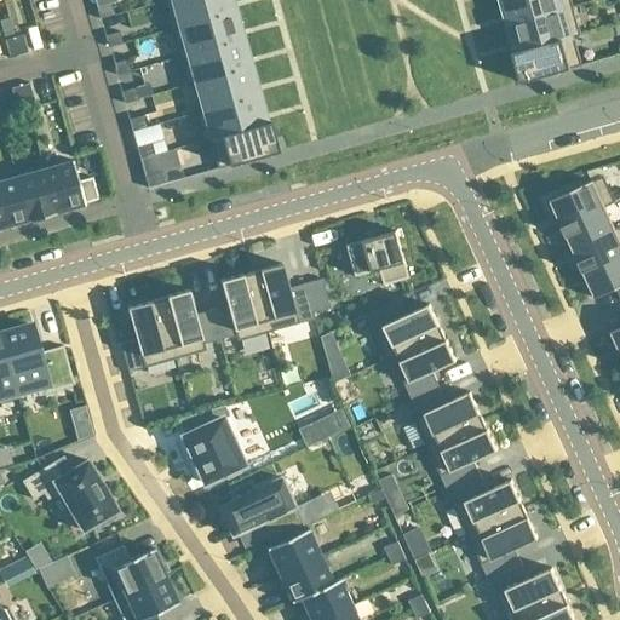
[(224,6),(222,0),(165,0),(161,1),(170,29),(227,13),(224,6)]
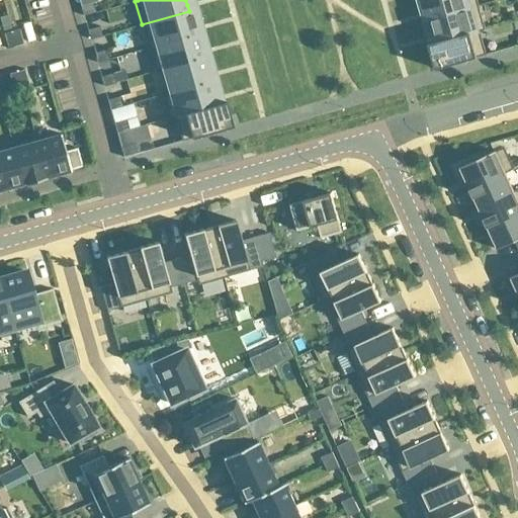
[(425,0),(430,19),(478,6),(476,0),(425,0)]
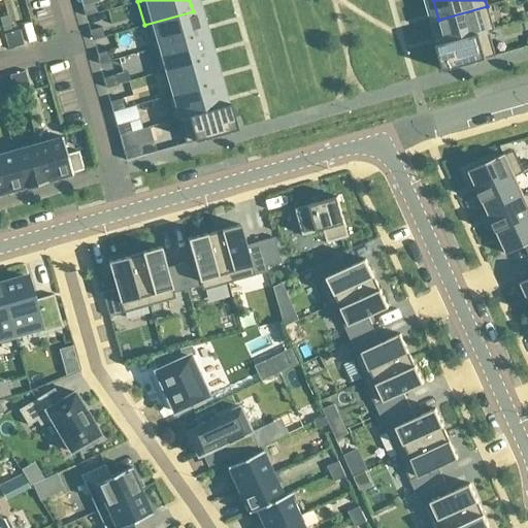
[(97,13),(94,3),(81,6),(85,17),(97,13)]
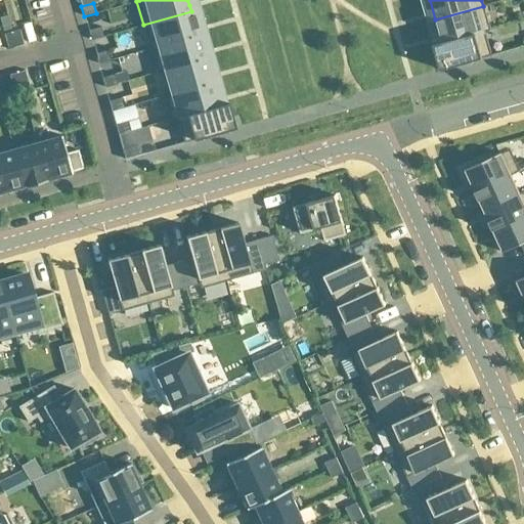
[(442,42),(442,43),(484,32),(490,30),(487,19),(483,6),(435,19),(442,42)]
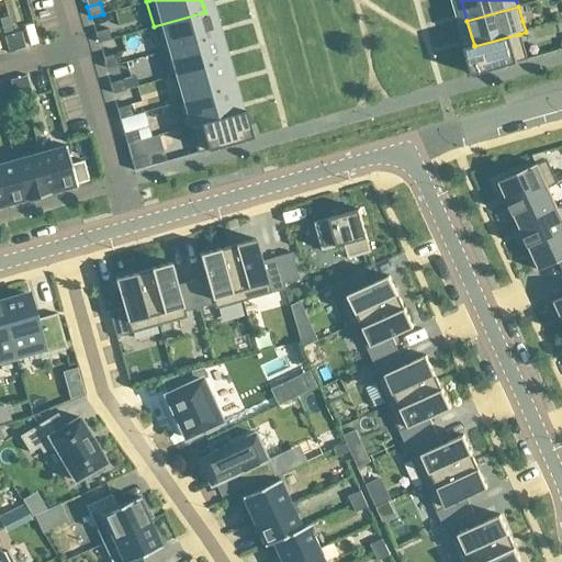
[(213,37),(205,12),(154,26),(161,52),(161,53),(213,37)]
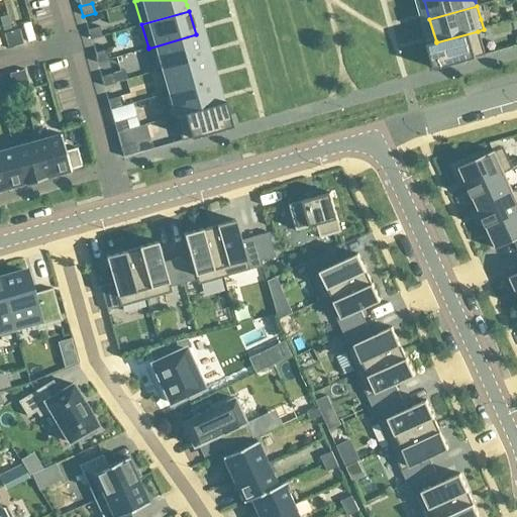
[(101,36),(99,26),(87,29),(90,39),(101,36)]
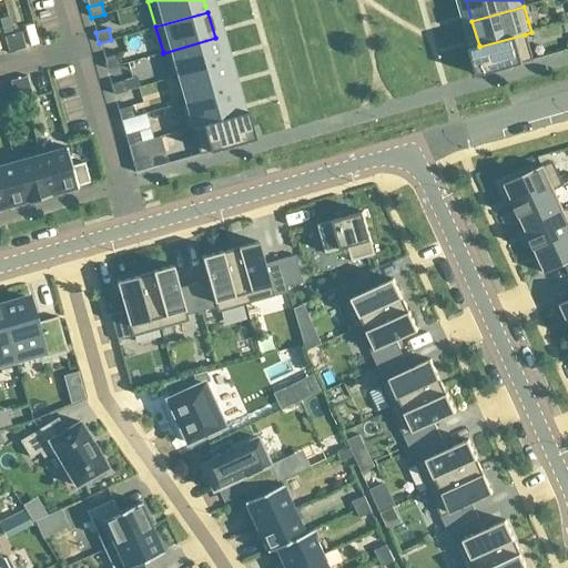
[(20,31),(12,34),(17,51),(26,49),(20,31)]
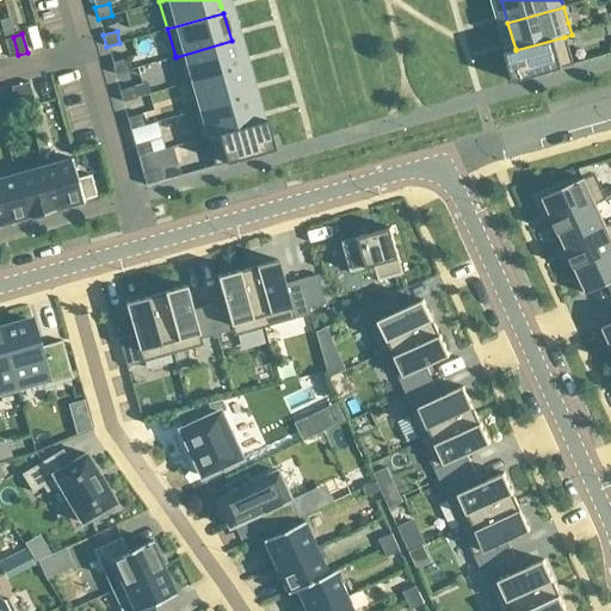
[(18,55),(13,37),(4,39),(8,57),(18,55)]
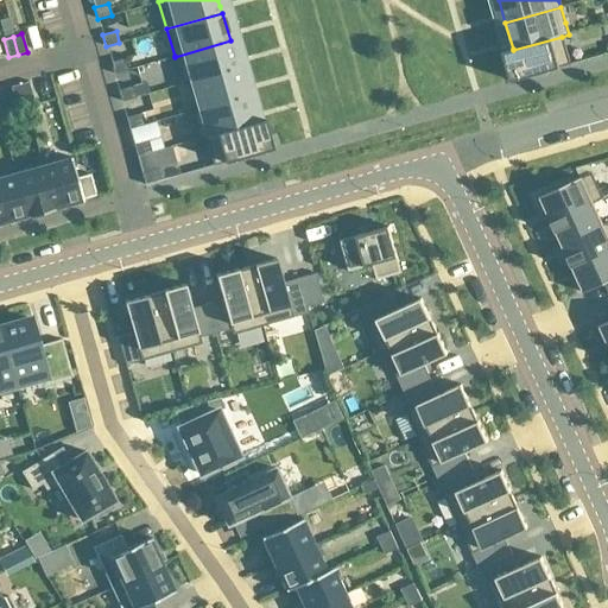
[(513,50),(513,49),(501,51),(506,68),(510,81),(570,64),(565,49),(562,37),(513,50)]
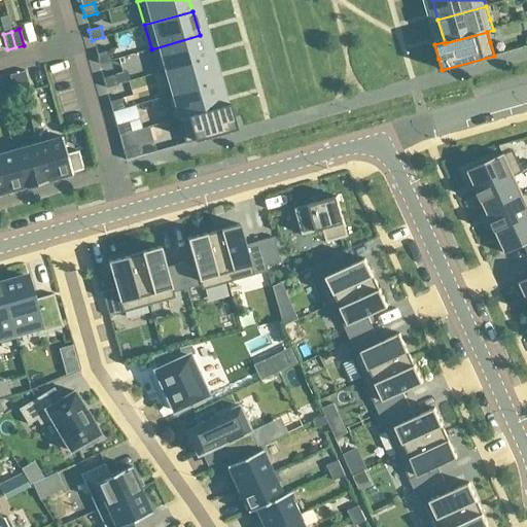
[(206,60),(200,35),(151,49),(159,75),(168,73),(168,70),(206,60)]
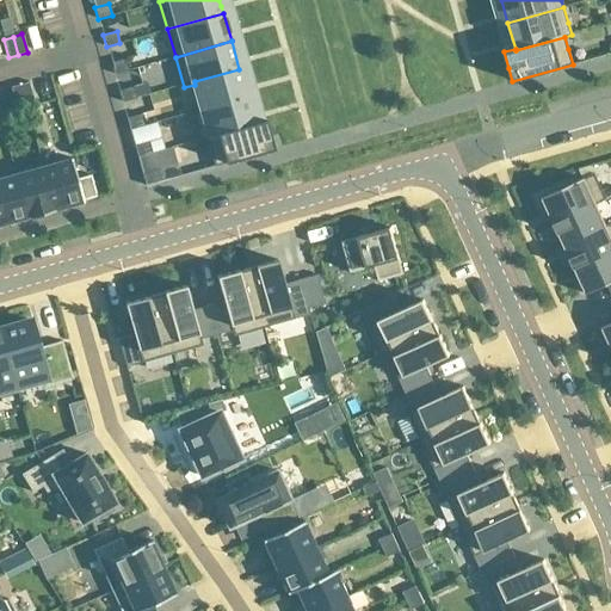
[(128,71),(124,59),(110,62),(113,74),(128,71)]
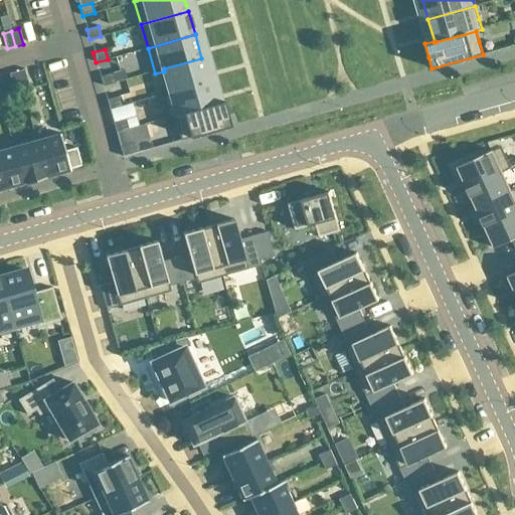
[(208,81),(201,58),(164,68),(164,71),(170,91),(170,92),(208,81)]
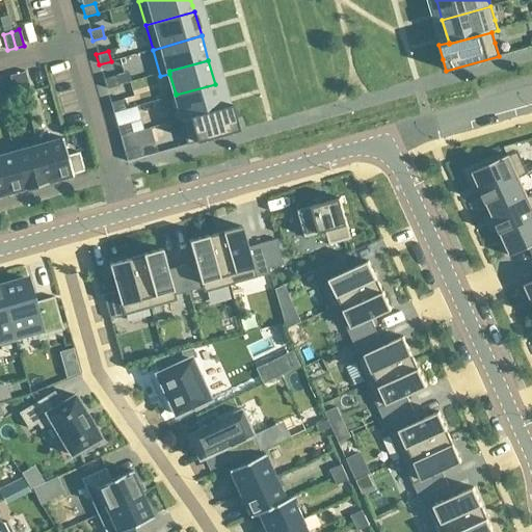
[(29,87),(25,72),(17,74),(21,89),(29,87)]
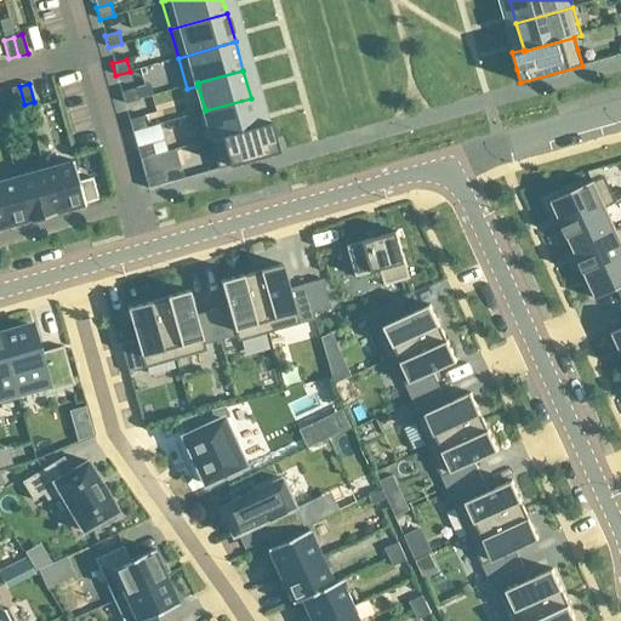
[(24,104),(20,86),(10,89),(16,107),(24,104)]
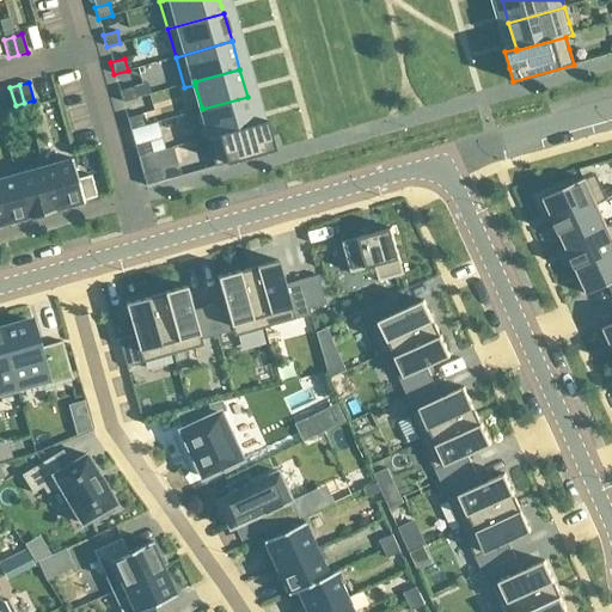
[(136,98),(133,86),(118,91),(122,102),(136,98)]
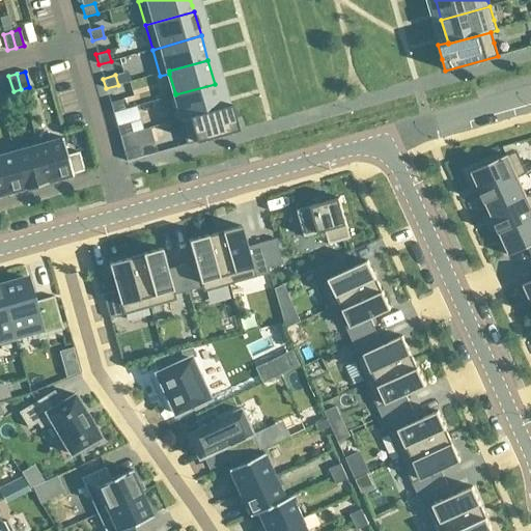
[(215,84),(175,94),(175,93),(166,96),(172,121),(221,108),(221,106),(215,84)]
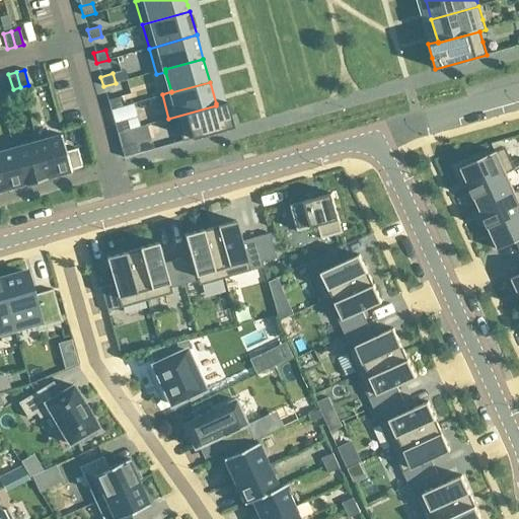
[(122,106),(119,96),(107,100),(109,109),(122,106)]
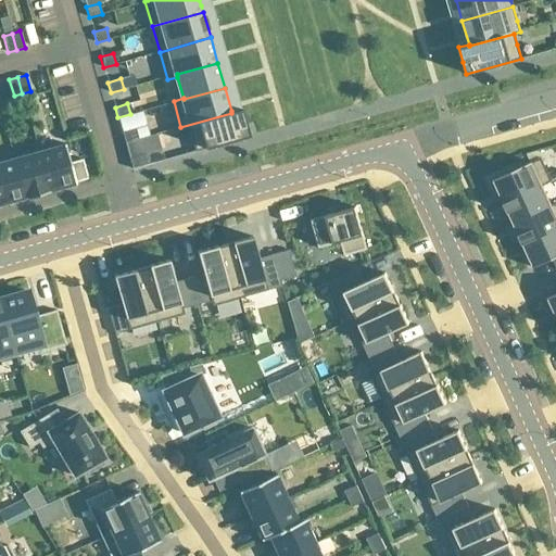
[(194,151),(249,136),(245,124),(241,109),(231,111),(231,113),(180,127),(182,134),(189,131),(194,151)]
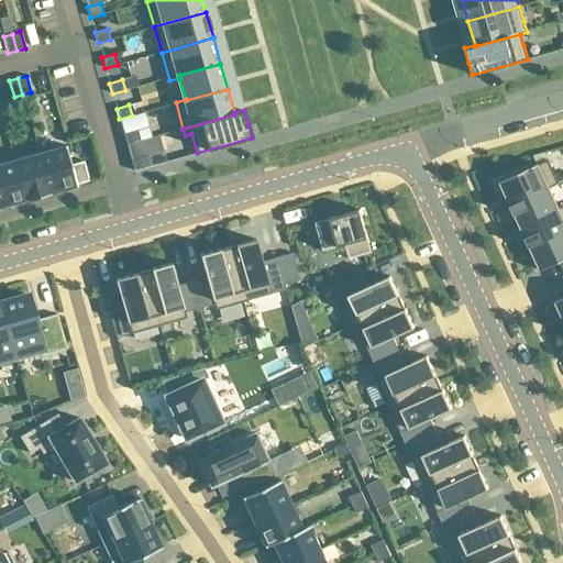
[(140,141),(136,130),(123,134),(127,145),(140,141)]
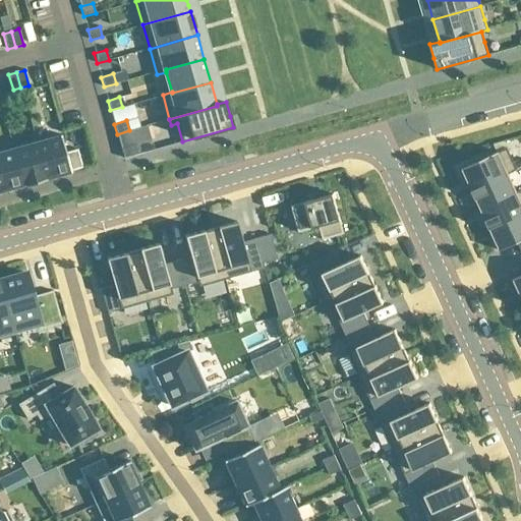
[(82,167),(77,149),(65,153),(60,134),(36,141),(47,179),(71,172),(70,171),(82,167)]
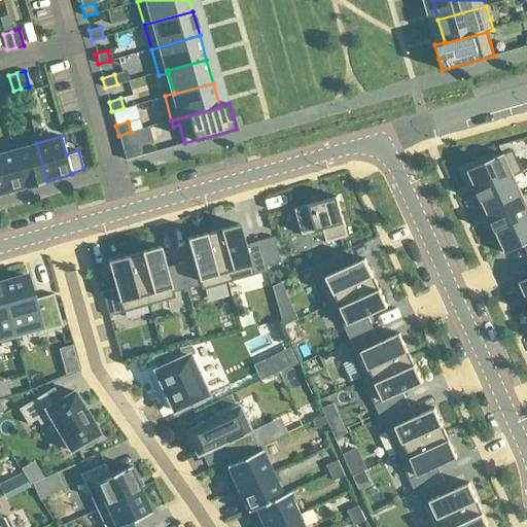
[(152,141),(135,146),(138,156),(155,151),(152,141)]
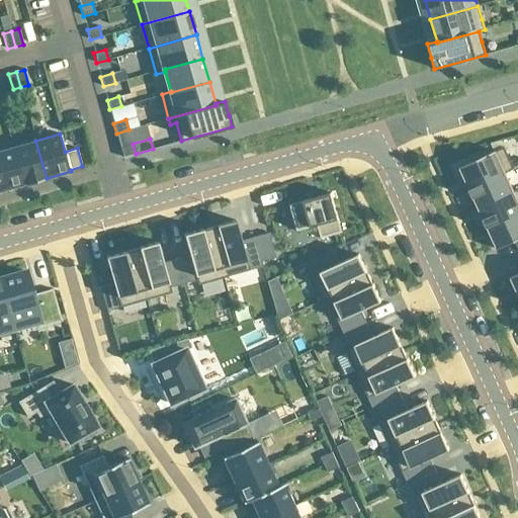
[(47,178),(35,141),(12,148),(23,184),(47,178)]
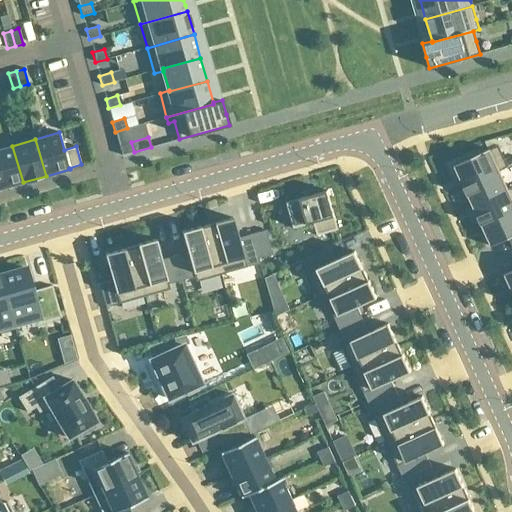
[(134,152),(131,142),(119,145),(122,155),(134,152)]
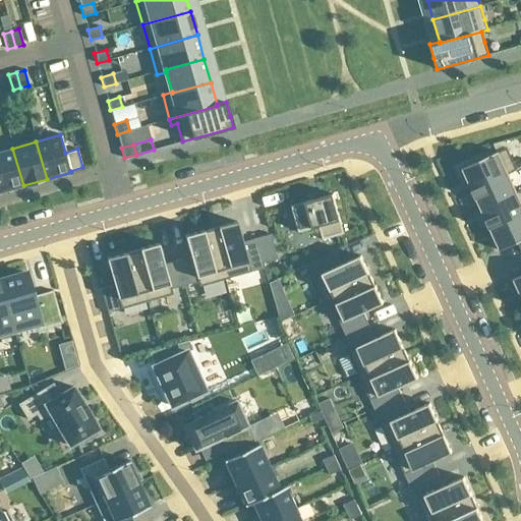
[(461,169),(471,190),(516,169),(507,148),(461,169)]
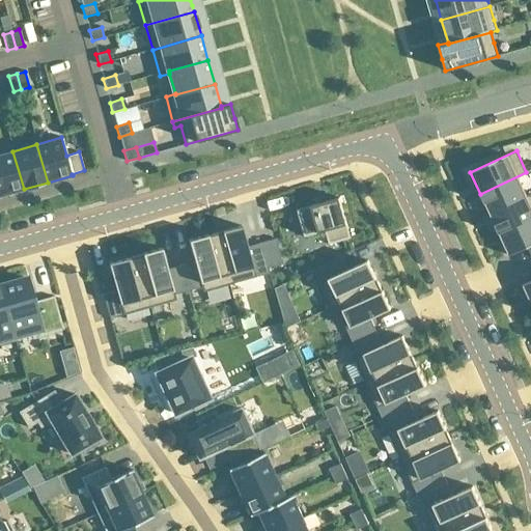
[(0,195),(24,189),(12,151),(0,155),(0,195)]
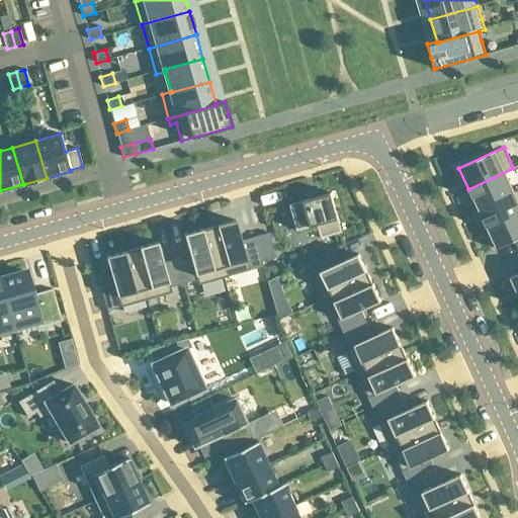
[(514,169),(513,168),(468,189),(478,208),(517,190),(517,189),(513,190),(505,173),(514,169)]
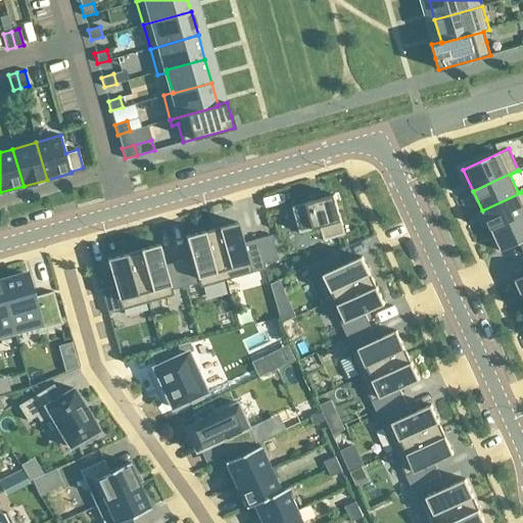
[(522,216),(522,191),(522,192),(482,210),(491,231),(522,216)]
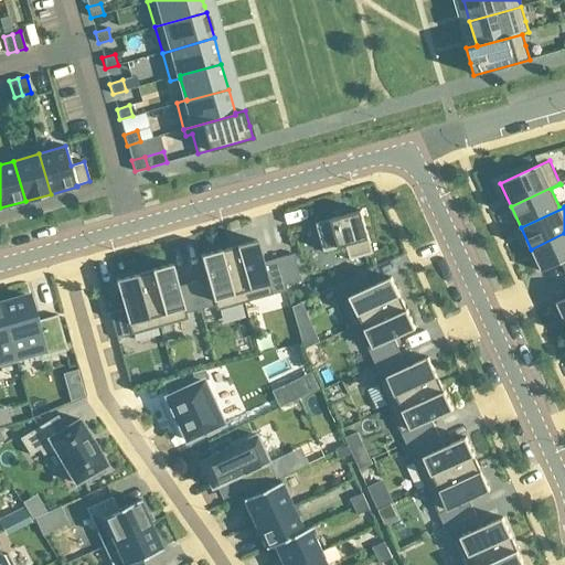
[(372,254),(360,211),(316,223),(323,252),(345,245),(349,260),(372,254)]
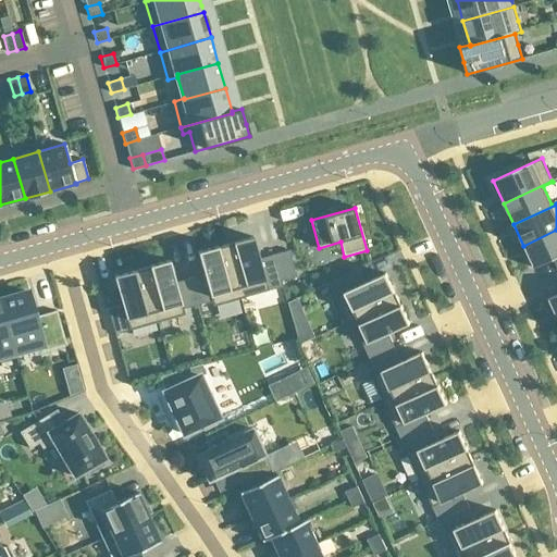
[(556,230),(523,246),(533,269),(552,260),(556,270),(556,230)]
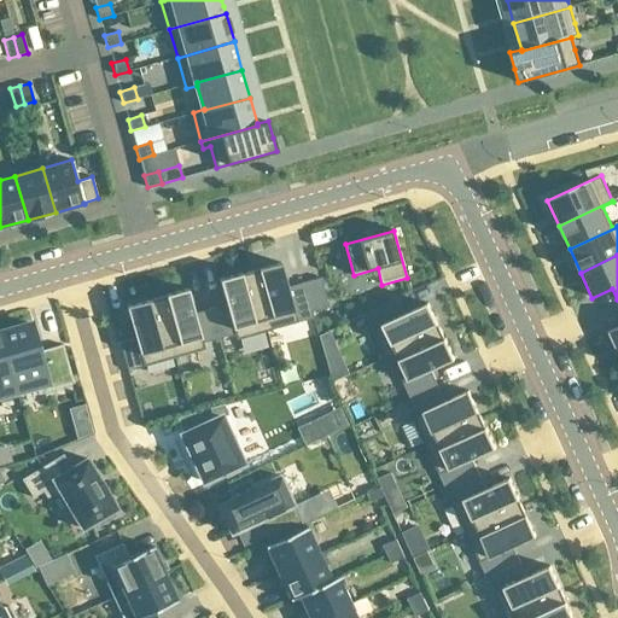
[(312,313),(303,283),(286,287),(280,263),(249,272),(266,331),(313,319),(312,313)]
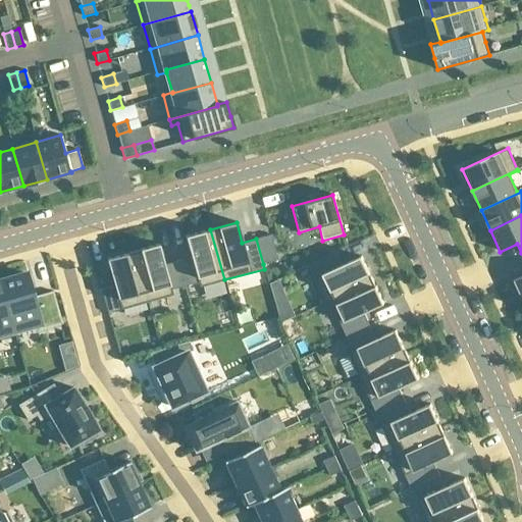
[(224,279),(210,229),(185,237),(191,257),(177,261),(185,286),(198,282),(199,288),(224,279)]
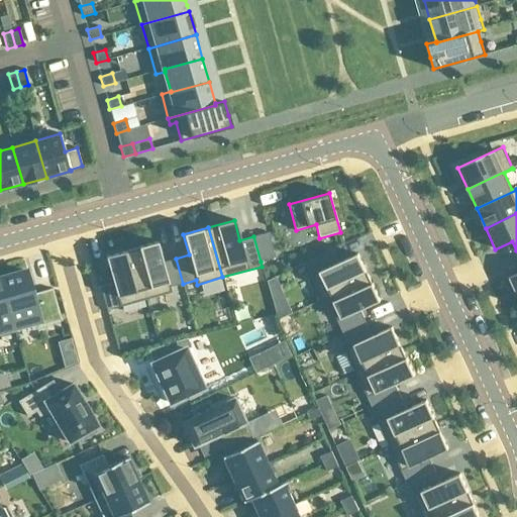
[(275,257),(268,232),(253,236),(261,262),(275,257)]
